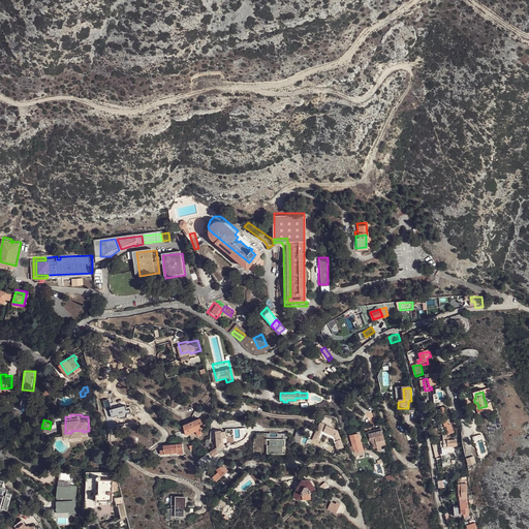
[(201,419),(184,426),(187,436),(190,435),(196,433),(198,438),(204,436),(203,430),(206,429),(201,419)]
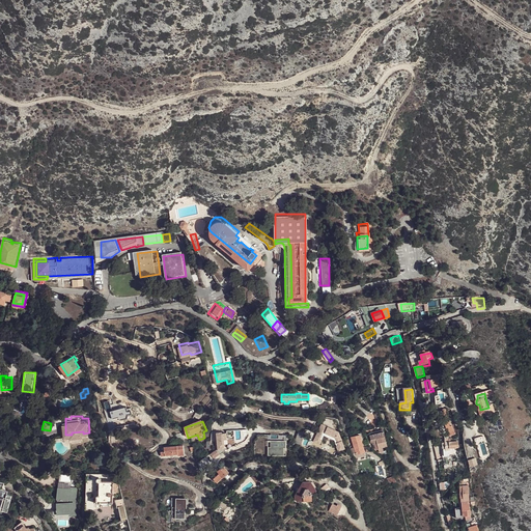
[(340,432),(319,423),(312,441),(318,444),(323,435),(336,442),(340,453),(346,450),(340,432)]
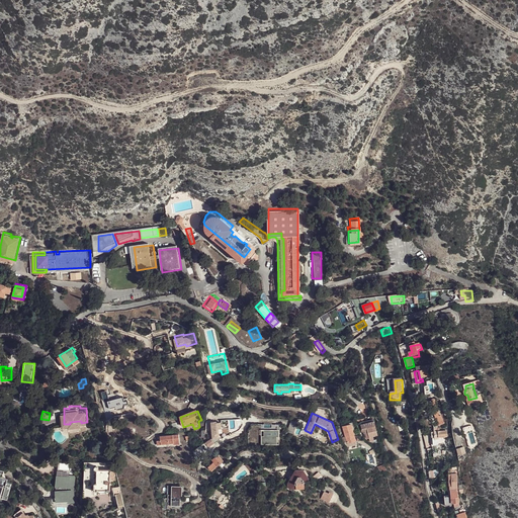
[(378,433),(374,422),(372,422),(372,425),(367,426),(371,439),(374,439),(374,435),(378,433)]
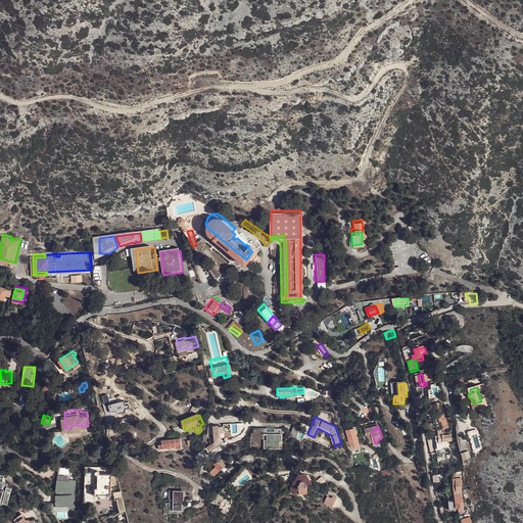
[(216,427),(217,444),(222,444),(222,439),(223,439),(223,434),(226,434),(225,428),(221,428),(221,427),(216,427)]
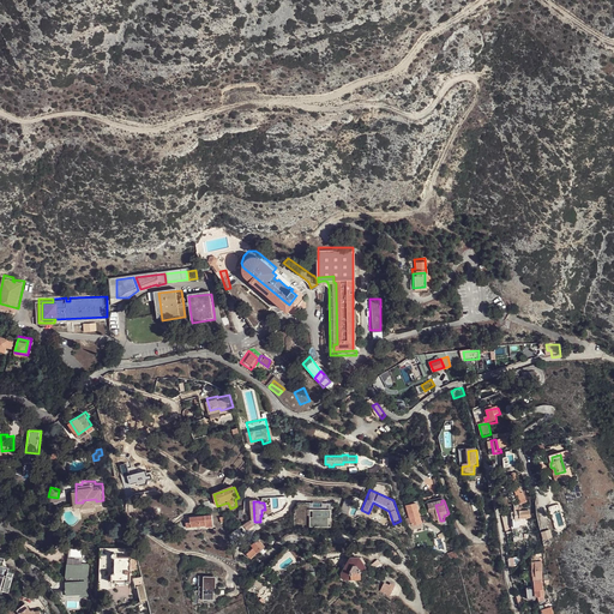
[(423,523),(417,504),(407,506),(413,525),(423,523)]
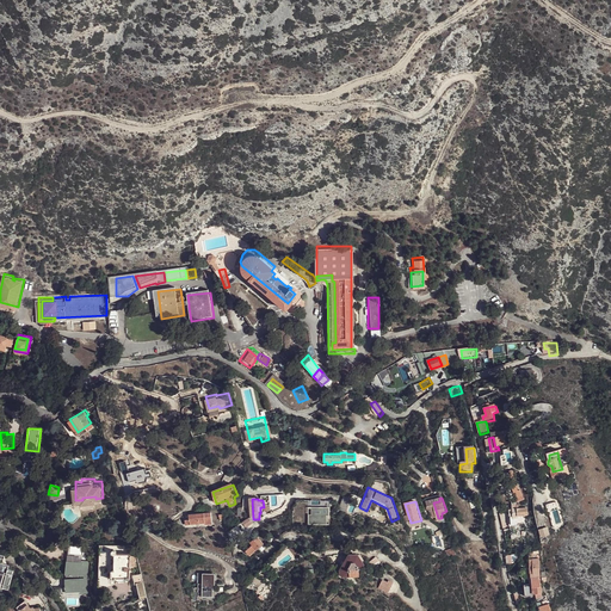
[(548,504),(551,525),(561,523),(557,508),(556,503),(548,504)]
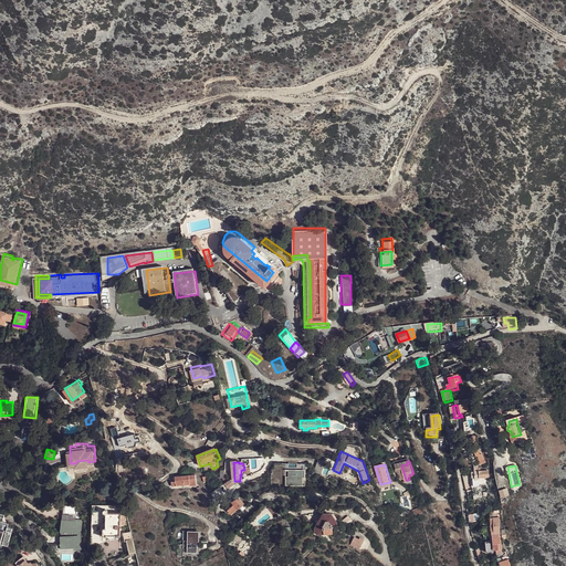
[(287,472),(284,471),(284,488),(304,488),(304,479),(303,479),(301,479),(301,486),(285,486),(285,479),(287,479),(287,472)]
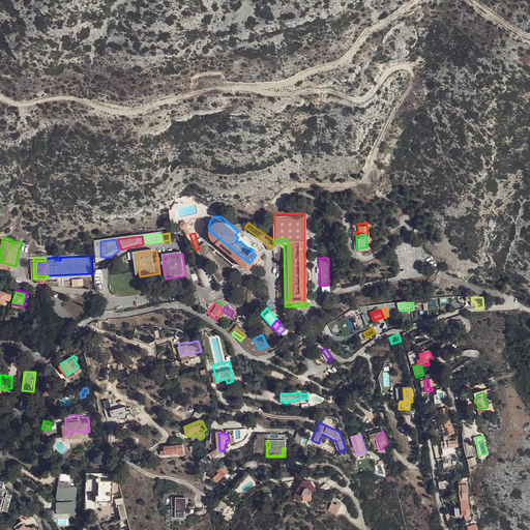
[(448,441),(444,441),(444,449),(449,450),(449,448),(459,448),(459,441),(448,442),(448,441)]
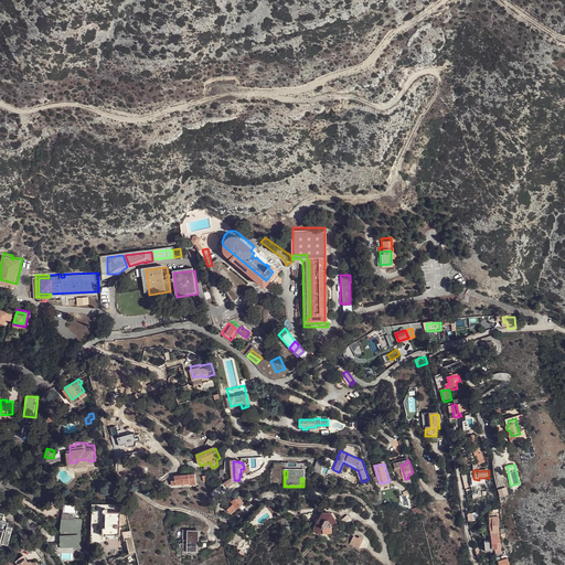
[(287,471),(287,478),(285,478),(285,486),(300,486),(300,478),(302,478),(302,471),(287,471)]
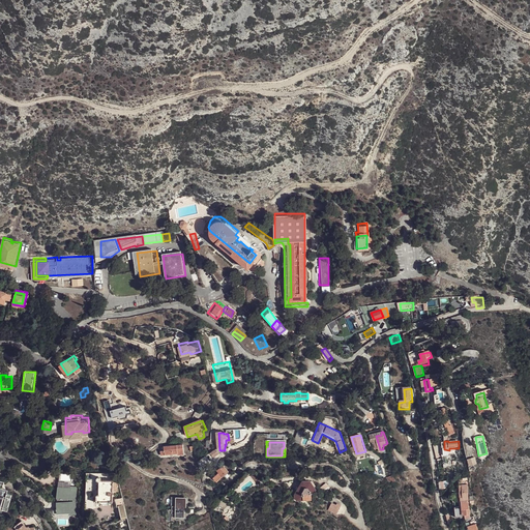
[(185,444),(166,445),(166,449),(162,449),(162,453),(179,452),(179,454),(186,453),(185,444)]
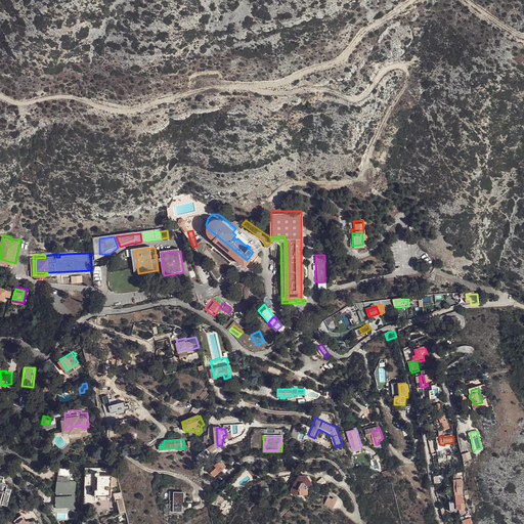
[(219,449),(216,446),(211,450),(214,454),(219,449)]
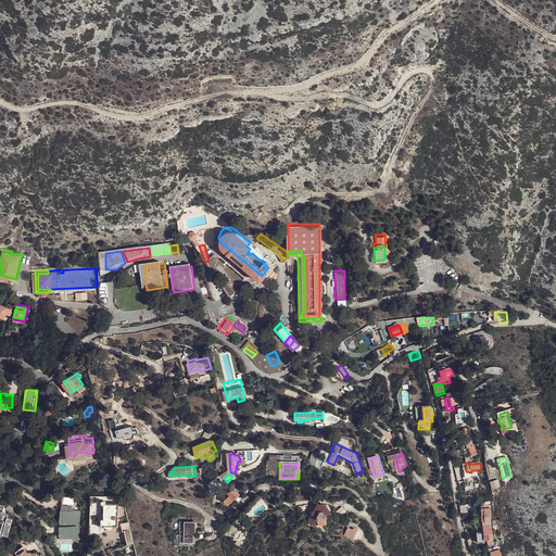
[(227,495),(229,497),(224,503),(228,506),(240,496),(235,490),(227,495)]
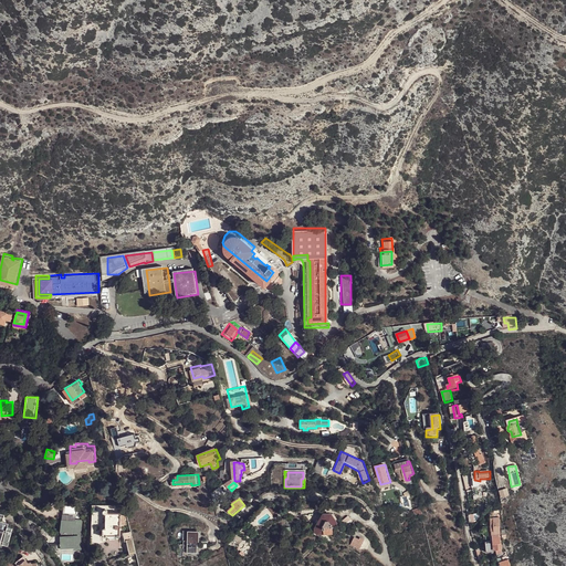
[(327,519),(334,517),(329,510),(321,510),(312,525),(313,530),(314,530),(314,532),(321,534),(320,532),(322,530),(320,527),(324,521),(325,521),(327,519)]
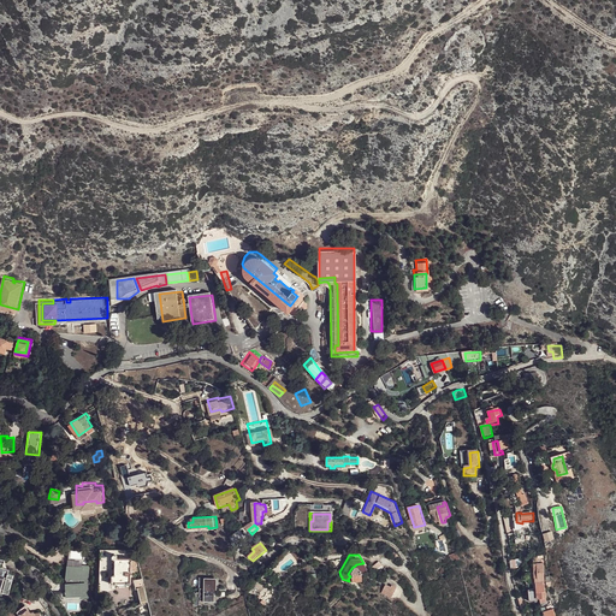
[(0,574),(7,576),(5,582),(13,585),(18,573),(11,570),(12,567),(0,563),(0,562),(1,558),(0,557),(0,574)]
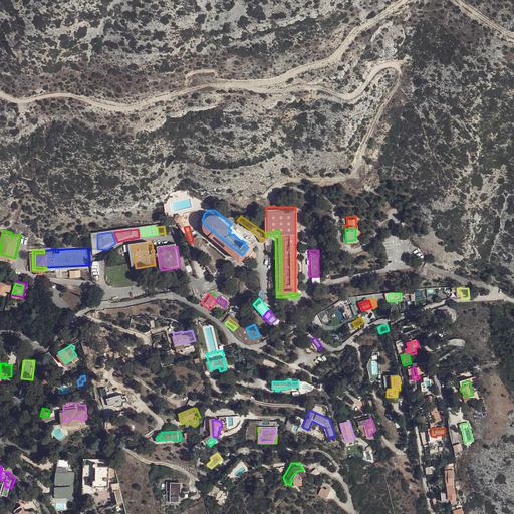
[(110,467),(99,468),(98,468),(97,469),(96,481),(94,481),(94,490),(97,489),(98,487),(107,487),(106,490),(109,490),(110,478),(110,469),(110,467)]
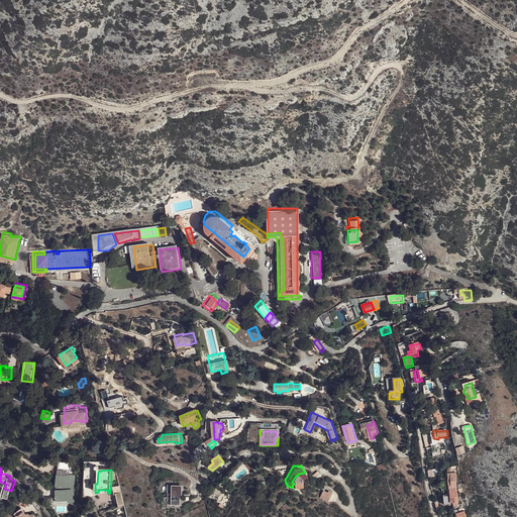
[(68,475),(56,474),(54,485),(54,489),(55,495),(54,495),(54,496),(54,498),(55,498),(55,500),(68,499),(68,501),(74,500),(73,487),(74,474),(68,473),(68,475)]
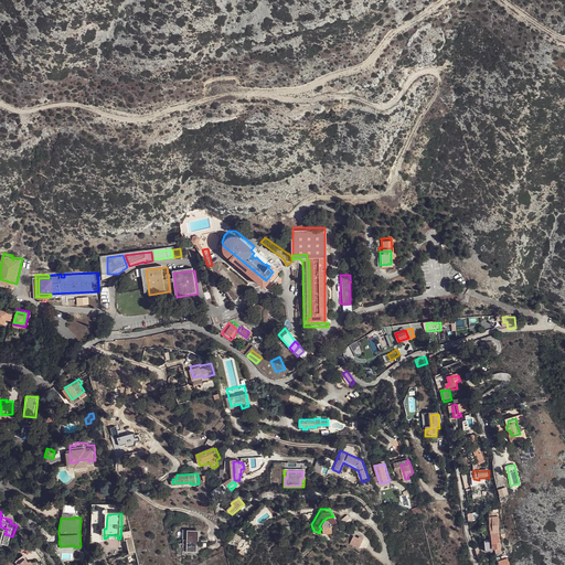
[(336,532),(334,525),(334,524),(340,523),(336,518),(336,519),(333,516),(327,518),(324,520),(323,520),(319,526),(321,529),(319,531),(320,533),(320,535),(336,532)]
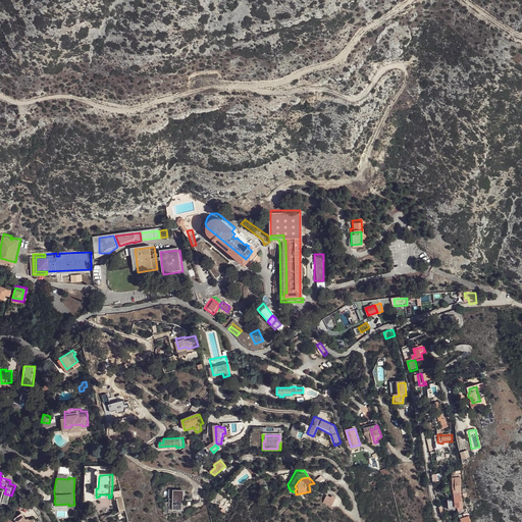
[(462,480),(456,481),(456,485),(454,485),(454,490),(457,490),(457,494),(462,493),(462,480)]
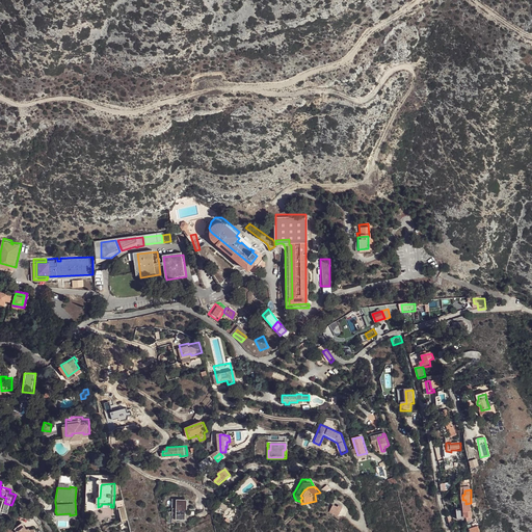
[(129,521),(124,501),(117,503),(118,510),(121,510),(124,522),(128,521),(129,521)]
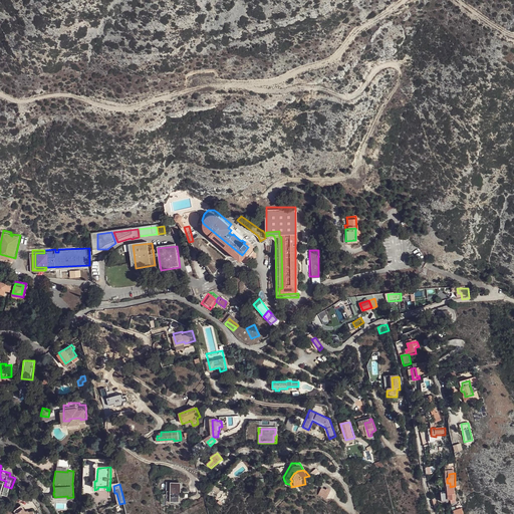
[(183,485),(169,484),(168,493),(169,493),(168,508),(181,509),(181,497),(183,497),(183,487),(183,485)]
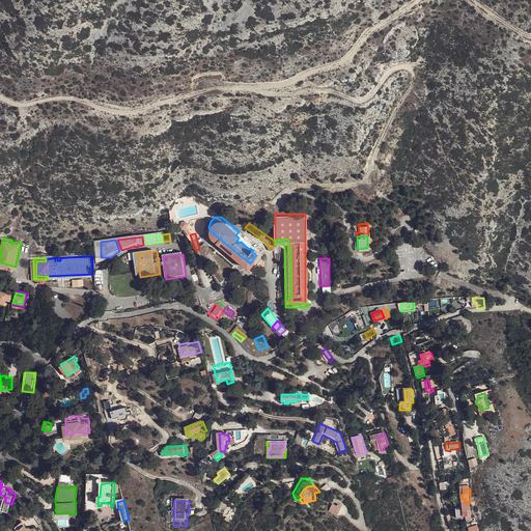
[(341,509),(333,505),(329,512),(338,516),(341,509)]
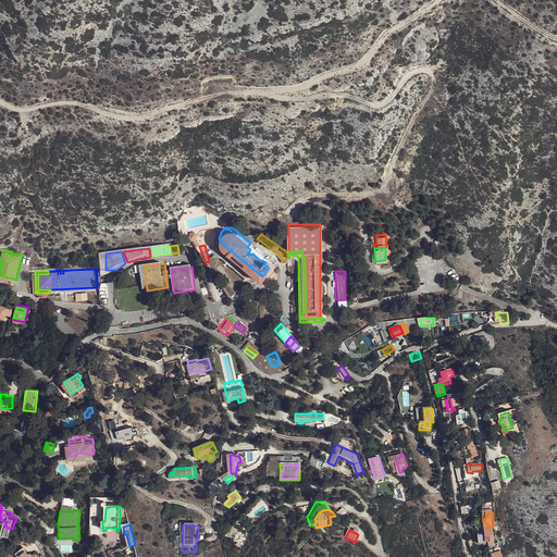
[(59,539),(59,536),(54,534),(48,535),(51,540),(49,540),(51,542),(73,545),(73,540),(73,537),(59,539)]
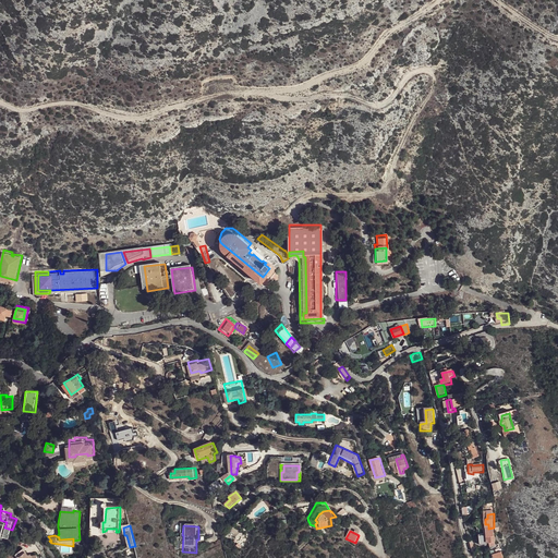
[(26,546),(19,553),(23,557),(40,557),(40,554),(34,554),(34,552),(32,553),(26,546)]
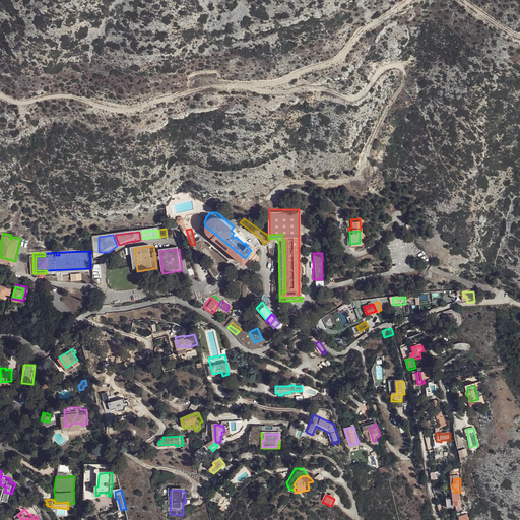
[(468,519),(467,511),(460,512),(461,519),(464,519),(468,519)]
